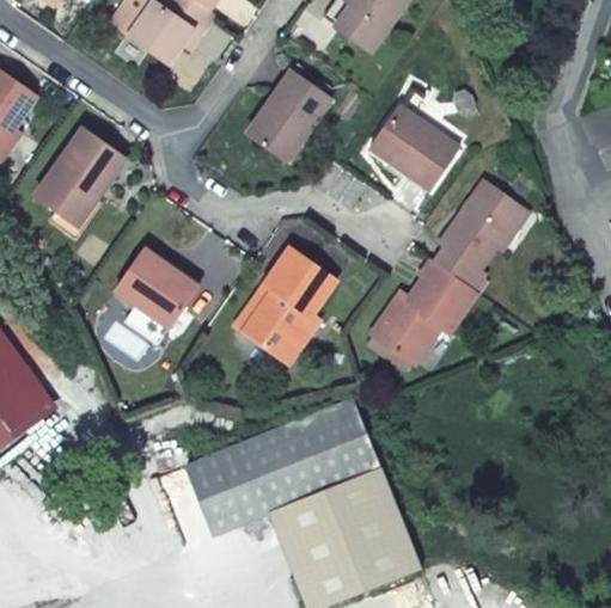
[(124,0),(110,22),(167,61),(179,42),(190,28),(199,32),(213,11),(208,7),(197,0),(160,0),(158,2),(154,0),(124,0)]
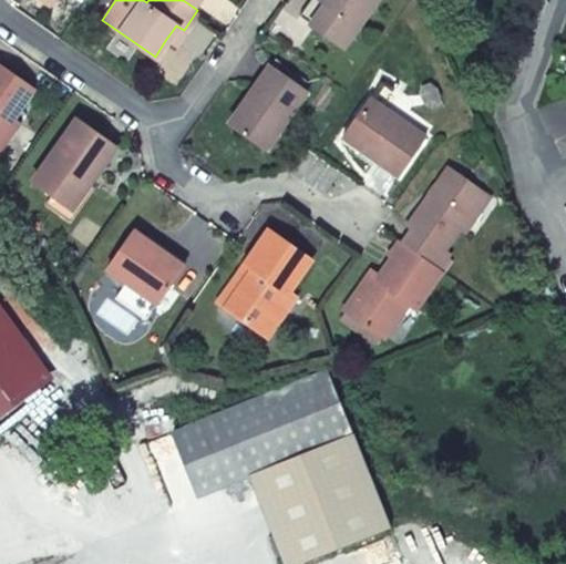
[(308,0),(298,13),(309,22),(325,0),(308,0)]
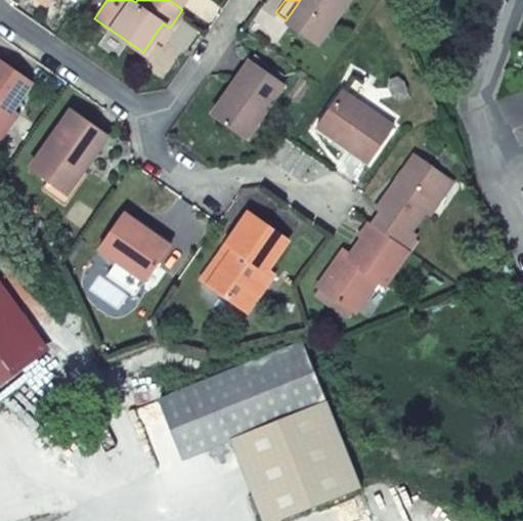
[(300,0),(286,20),(316,42),(345,0),(300,0)]
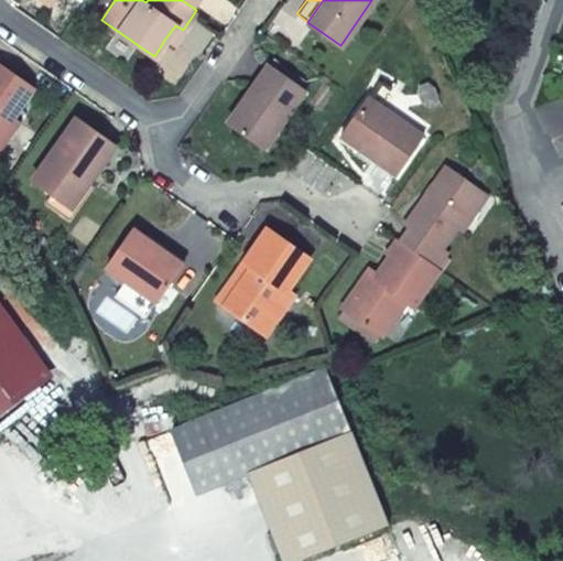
[(165,39),(173,44),(183,30),(175,25),(165,39)]
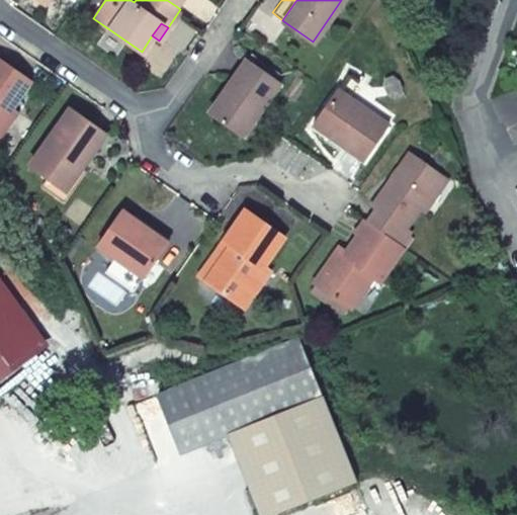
[(0,134),(17,109),(12,106),(31,79),(0,57),(0,134)]
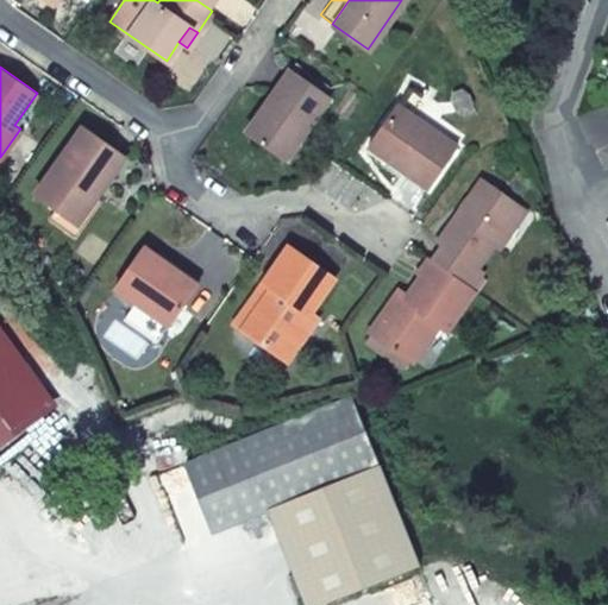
[(245,131),(283,158),(328,94),(289,67),(245,131)]
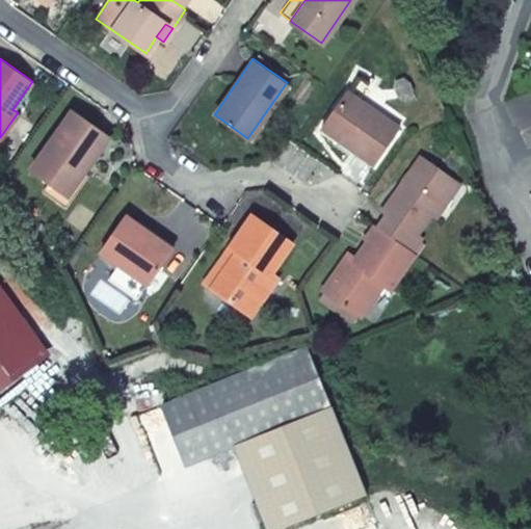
[(320,127),(371,163),(397,126),(346,90),(320,127)]
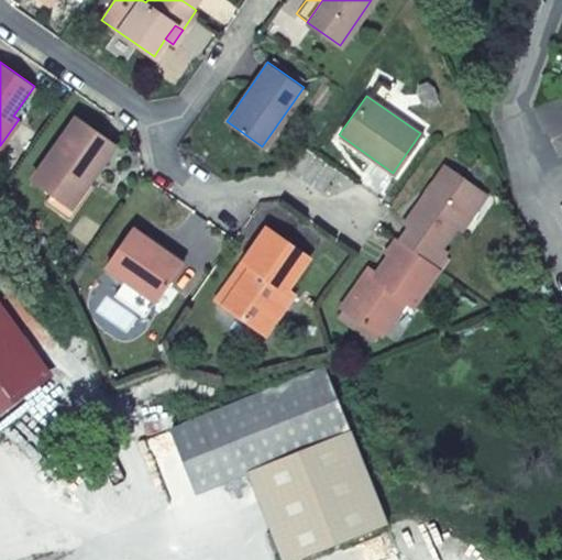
[(75,116),(31,178),(50,191),(65,202),(83,178),(87,182),(88,180),(114,144),(75,116)]
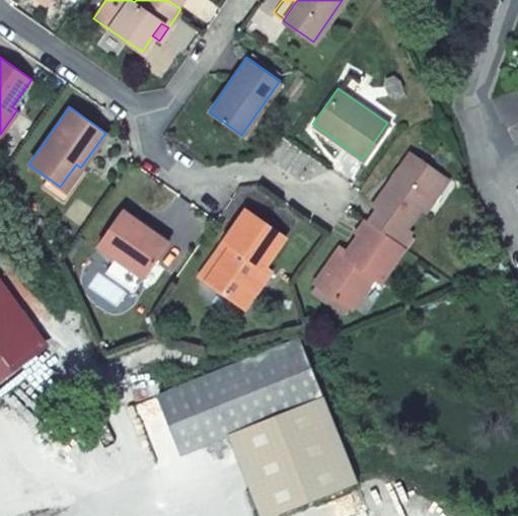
[(367,220),(400,243),(410,229),(405,226),(419,207),(443,174),(410,151),(371,205),(376,208),(367,220)]
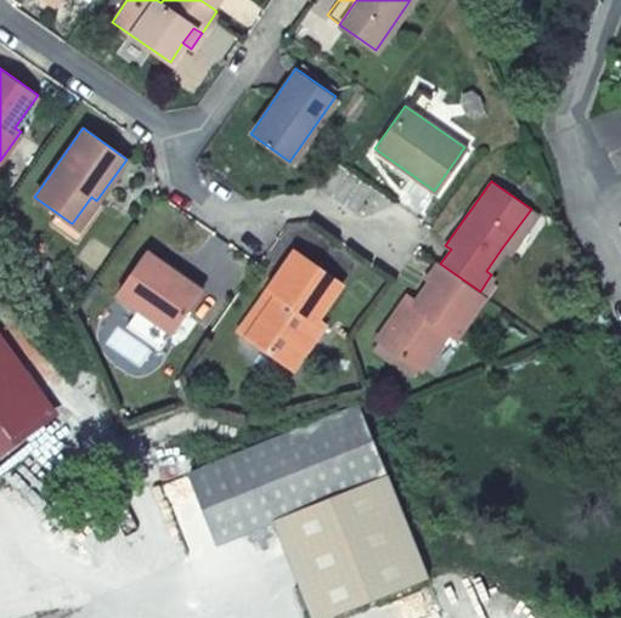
[(75,241),(102,203),(97,199),(96,200),(91,197),(72,224),(55,211),(49,221),(75,241)]
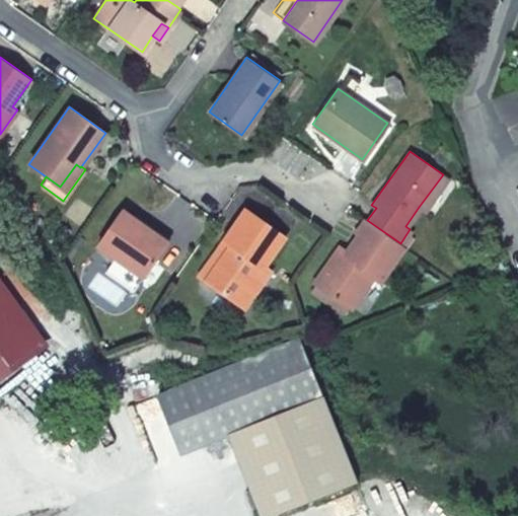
[(419,207),(425,212),(449,178),(443,174),(419,207)]
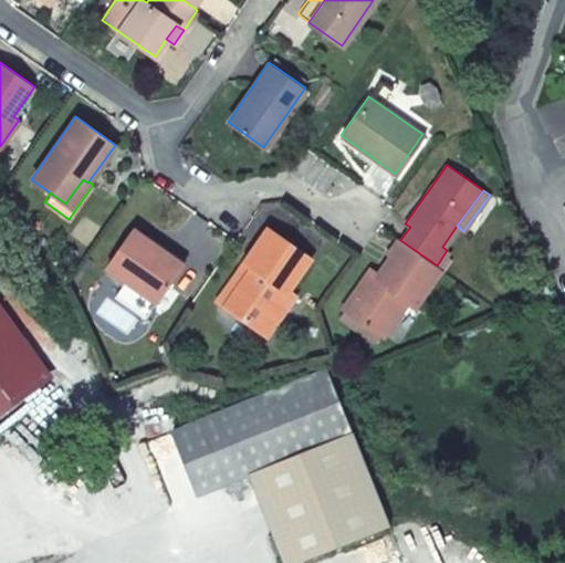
[(105,267),(155,301),(182,262),(133,227),(105,267)]
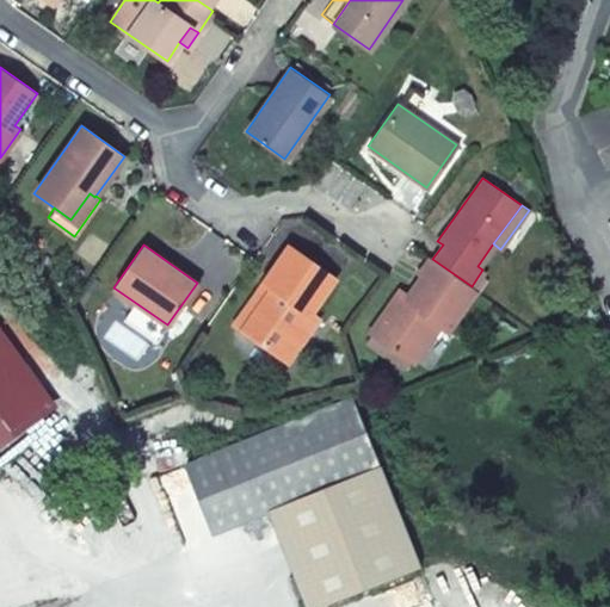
[(242,328),(287,359),(316,317),(309,311),(333,278),(288,246),(263,282),(271,286),(242,328)]
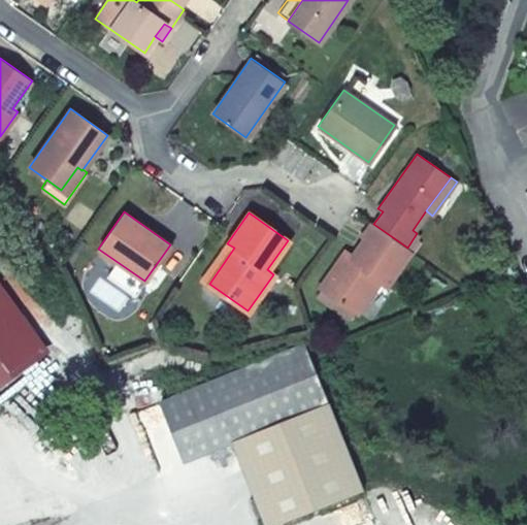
[(363,237),(352,254),(349,258),(341,254),(319,286),(354,310),(358,309),(379,281),(386,286),(410,250),(407,248),(373,224),(371,222),(361,236),(363,237)]
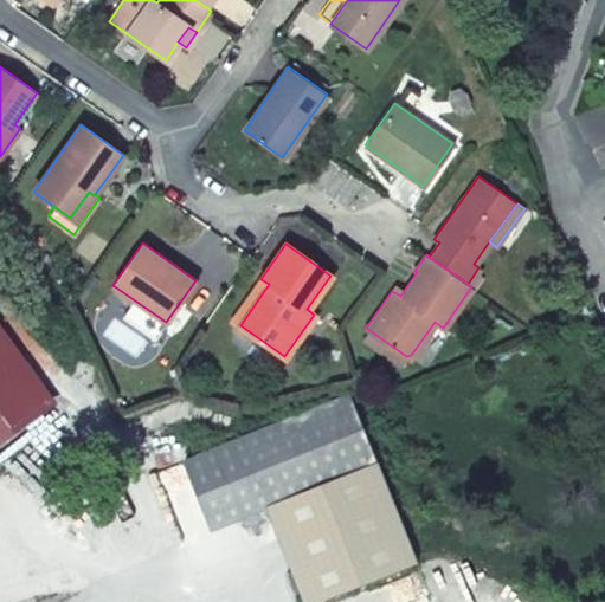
[(232,319),(240,325),(269,284),(261,279),(232,319)]
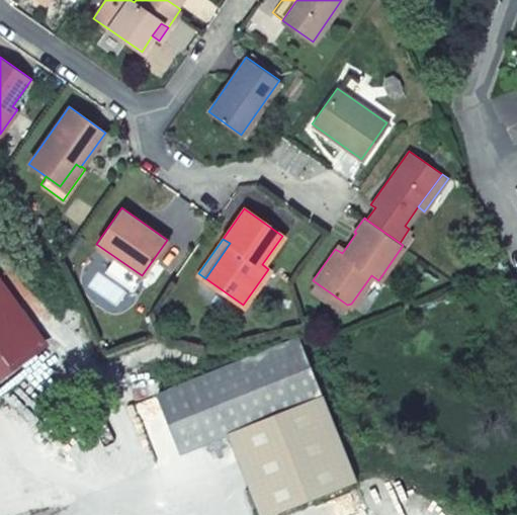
[(335,249),(342,253),(345,249),(339,244),(335,249)]
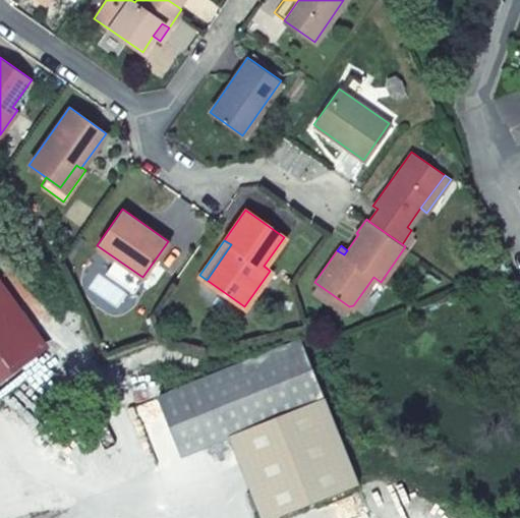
[(0,379),(49,345),(0,276),(0,379)]
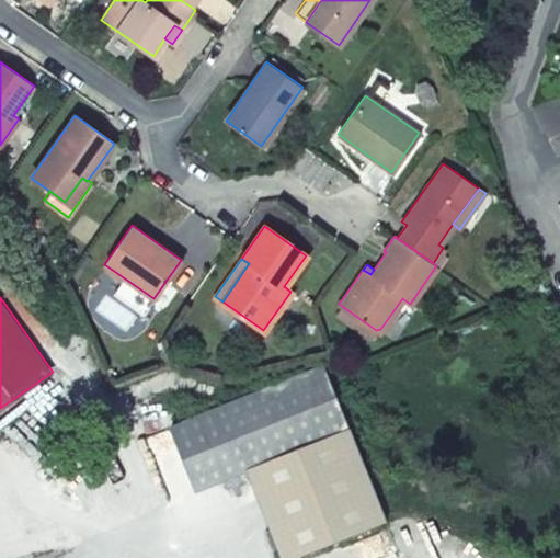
[(221,405),(246,466),(281,557),(285,557),(385,520),(323,364),(221,405)]
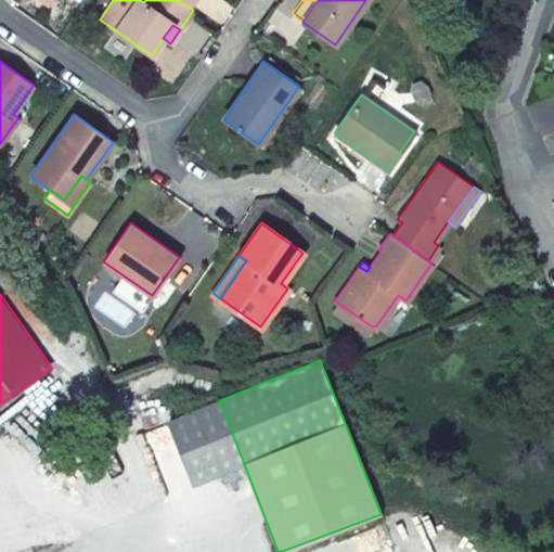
[(243,461),(219,400),(168,420),(192,480),(243,461)]
